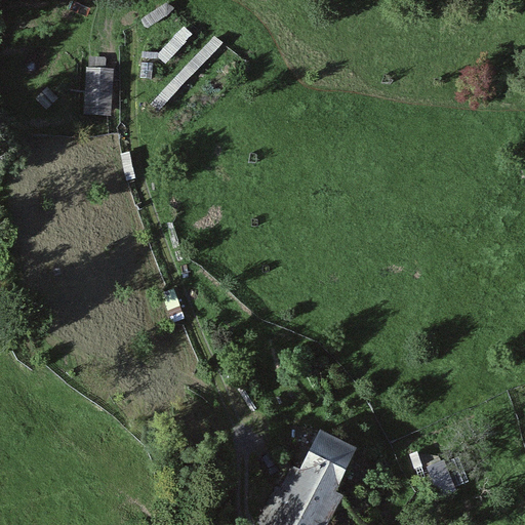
[(160,112),(228,47),(218,37),(151,102),(160,112)]
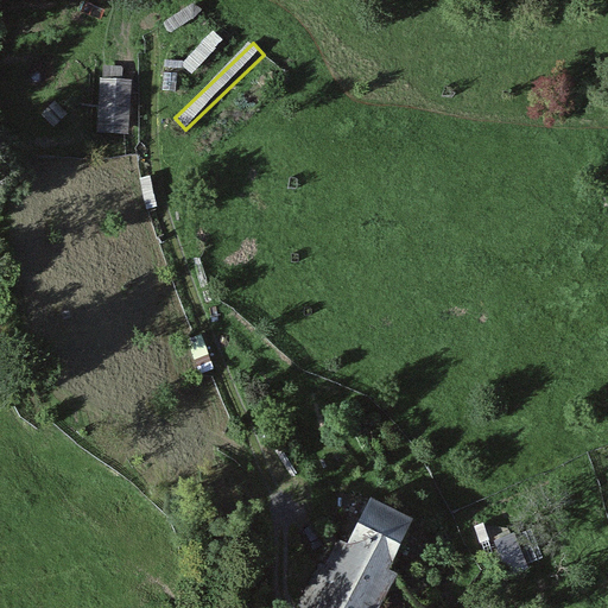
[(200,77),(214,50),(198,43),(184,70),(200,77)]
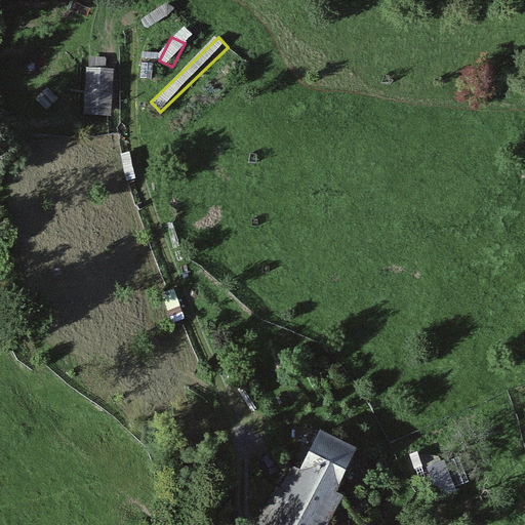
[(113,71),(87,70),(84,116),(110,118),(113,71)]
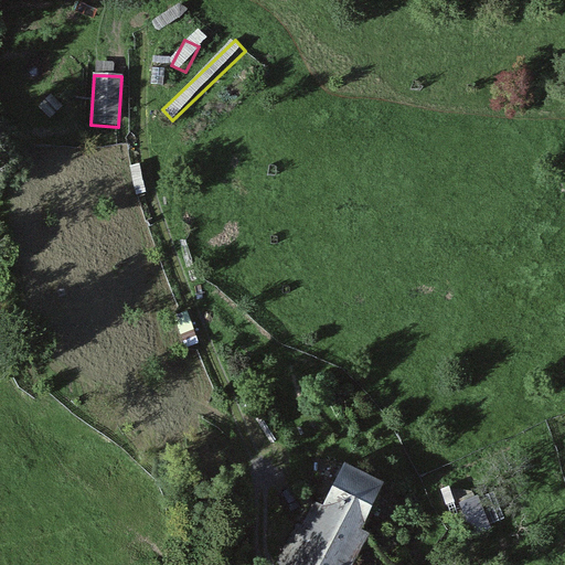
[(51,96),(39,108),(50,119),(62,107),(51,96)]
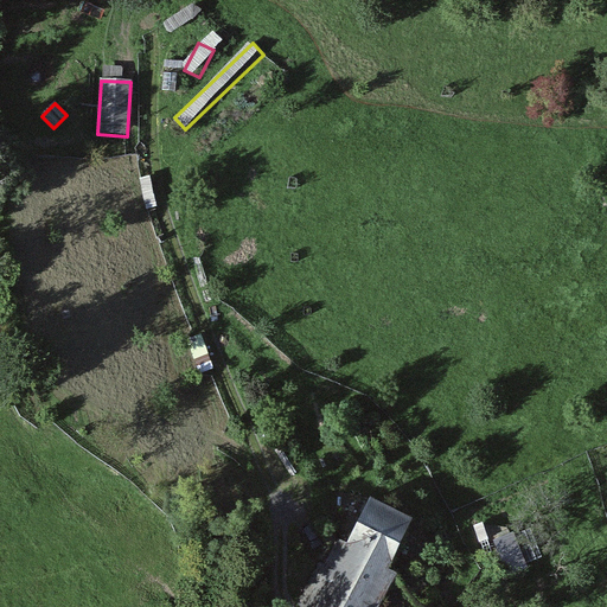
[(414,519),(369,497),(345,543),(390,566),(414,519)]
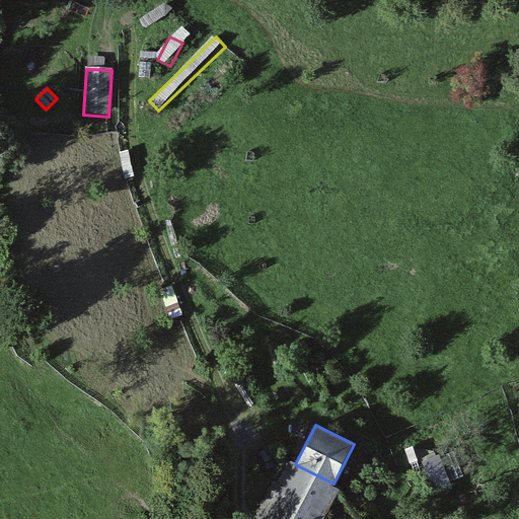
[(284,459),(254,516),(261,518),(322,518),(340,488),(334,484),(295,464),(284,459)]
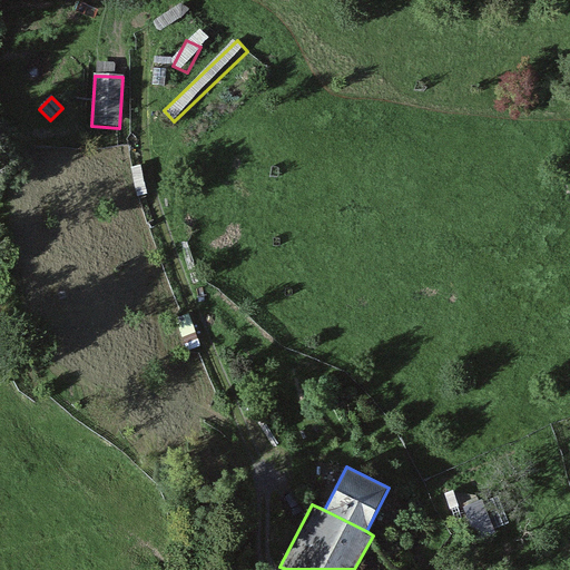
All buildings are outlined.
